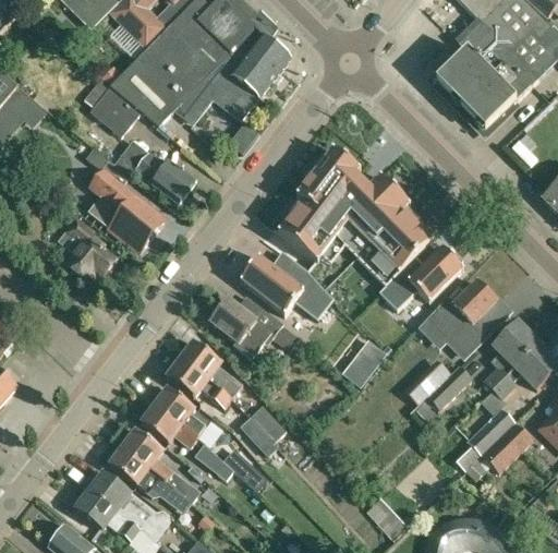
[(0,0),(0,104),(14,86),(15,85),(0,71),(0,33),(19,12),(25,5),(20,0),(0,0)]
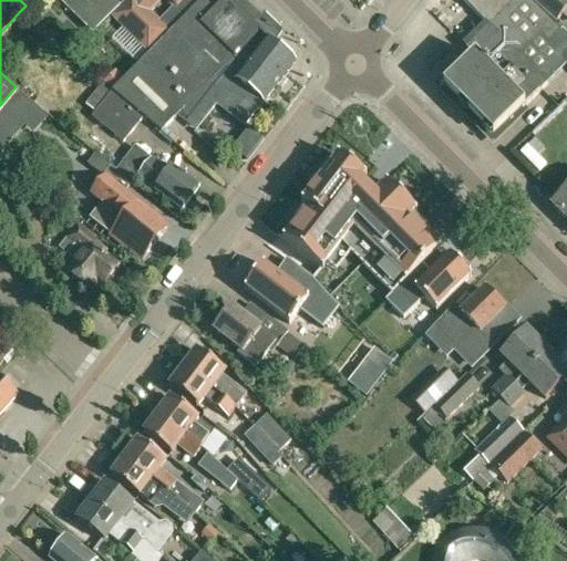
[(63,0),(91,26),(115,0),(63,0)]
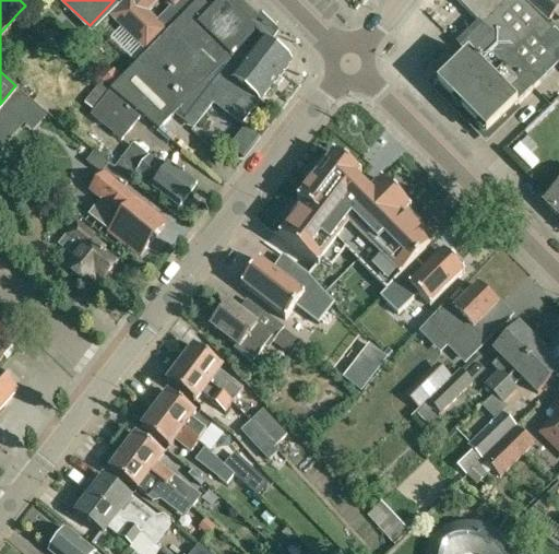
[(126,0),(113,13),(149,49),(195,0),(126,0)]
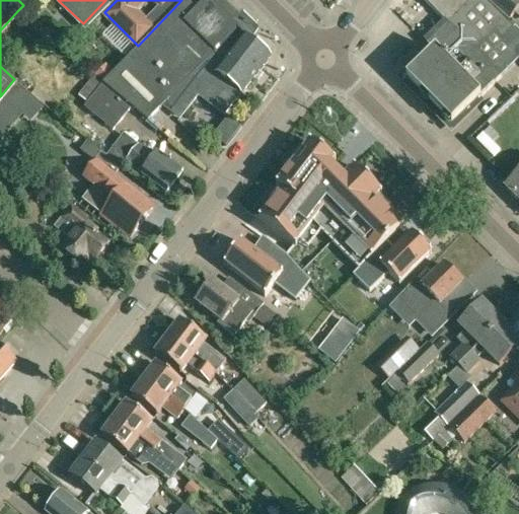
[(182,0),(138,47),(199,93),(225,113),(242,90),(242,91),(271,54),(246,35),(249,30),(241,22),(239,24),(214,0),(182,0)]
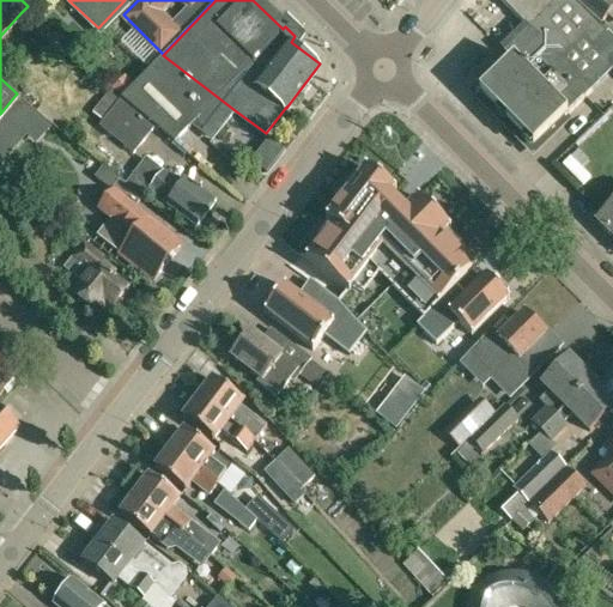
[(554,0),(528,24),(505,48),(513,56),(480,89),(533,143),(565,109),(566,110),(590,86),(589,85),(596,79),(574,55),(566,61),(562,56),(581,36),(612,70),(612,35),(607,30),(606,31),(574,0),(554,0)]
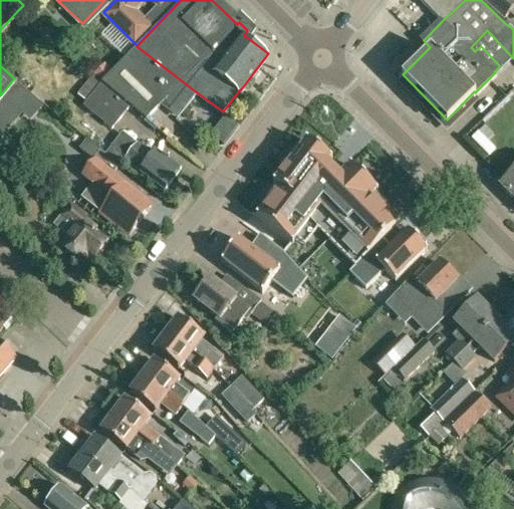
[(424,0),(443,20),(465,0),(424,0)]
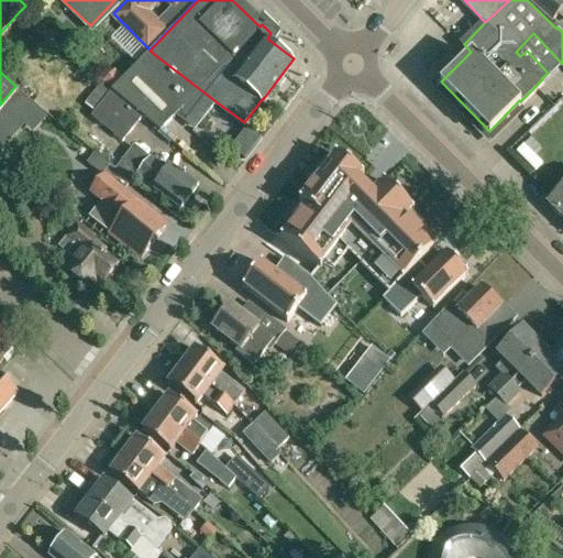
[(533,0),(552,17),(562,4),(562,0),(533,0)]
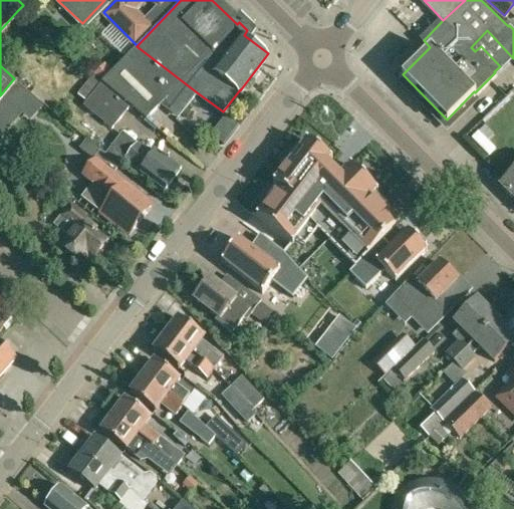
[(197,92),(137,46),(102,81),(148,118),(166,99),(183,111),(197,92)]
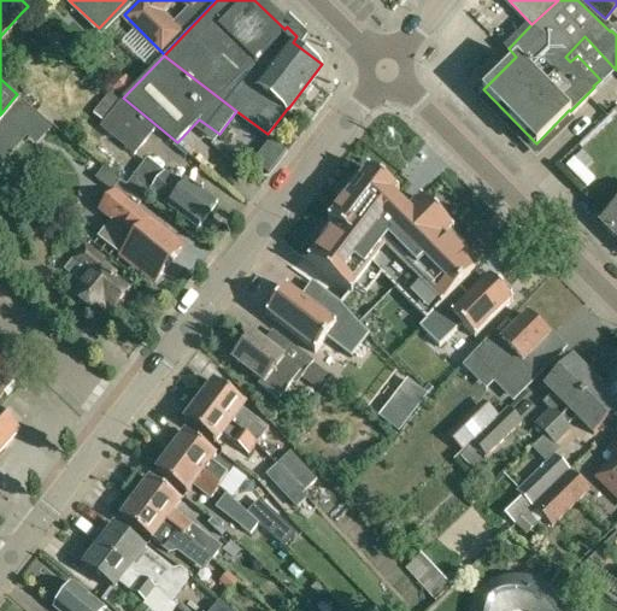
[(93,109),(104,118),(99,123),(134,151),(154,124),(121,98),(119,99),(109,89),(93,109)]
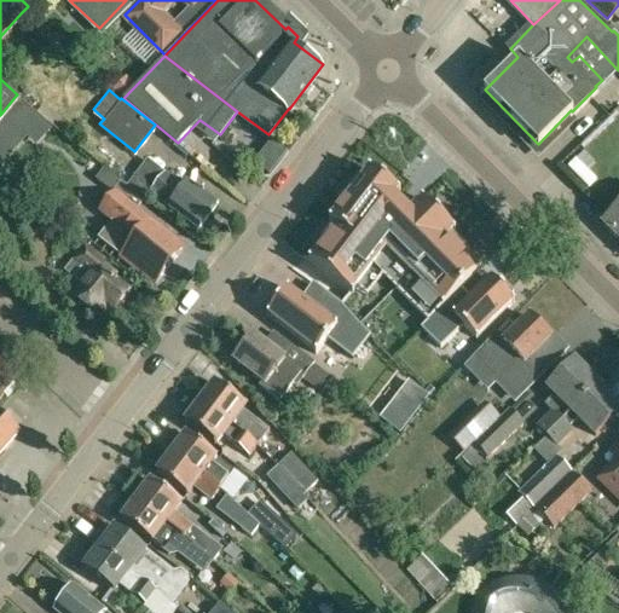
[(0,155),(9,145),(38,114),(36,113),(35,113),(16,96),(0,115),(0,155)]
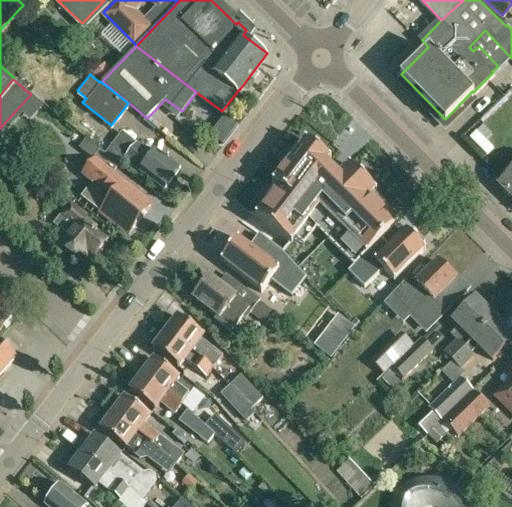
[(121,129),(104,150),(119,161),(124,156),(164,186),(181,164),(157,146),(152,152),(136,140),(121,129)]
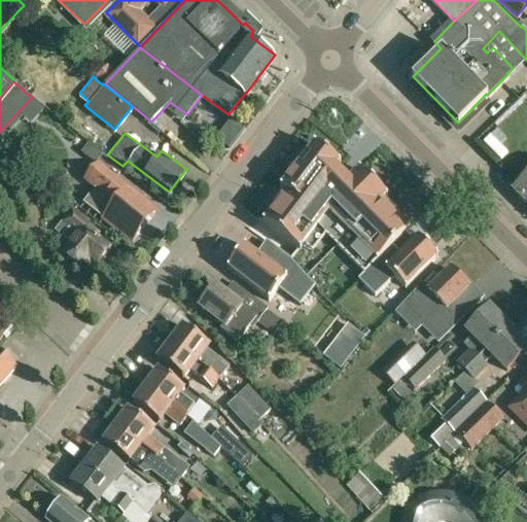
[(90,140),(82,149),(97,162),(84,177),(96,186),(88,196),(84,200),(132,238),(154,209),(153,208),(152,210),(131,194),(134,190),(115,176),(123,166),(107,154),(90,140)]
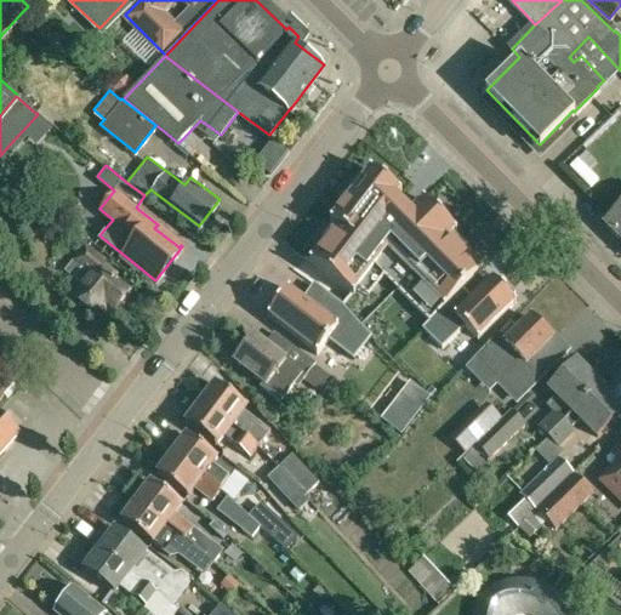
[(309,256),(309,257),(351,290),(341,303),(371,332),(371,334),(392,354),(434,312),(434,313),(462,285),(483,265),(483,263),(465,245),(467,243),(456,232),(455,231),(456,228),(449,221),(448,220),(450,216),(437,201),(433,205),(423,195),(422,197),(410,209),(397,195),(400,192),(402,191),(370,166),(369,168),(362,176),(359,175),(347,191),(349,193),(331,217),(330,218),(332,221),(331,222),(322,234),(325,237),(309,256)]
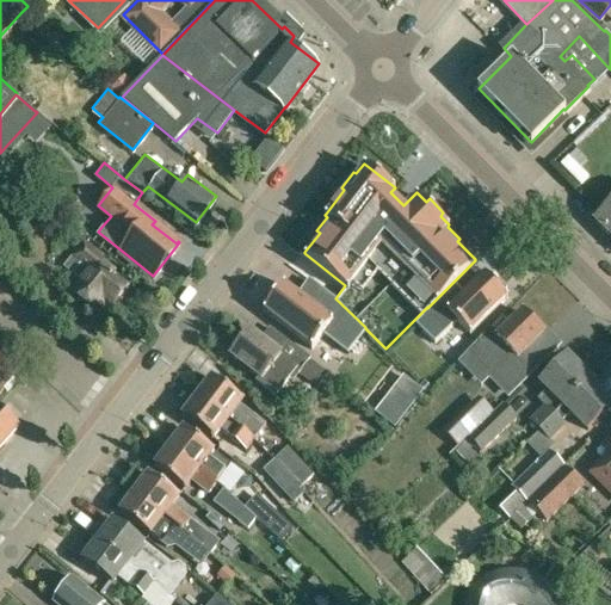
[(610,232),(610,199),(596,216),(610,232)]
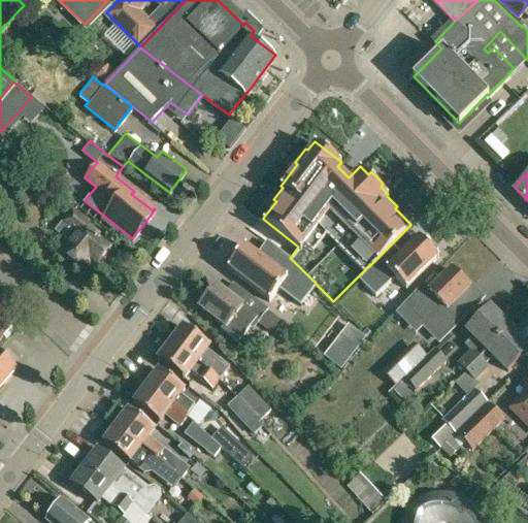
[(98,262),(110,247),(96,235),(98,232),(70,209),(62,220),(70,225),(63,234),(70,239),(62,250),(74,260),(83,250),(98,262)]
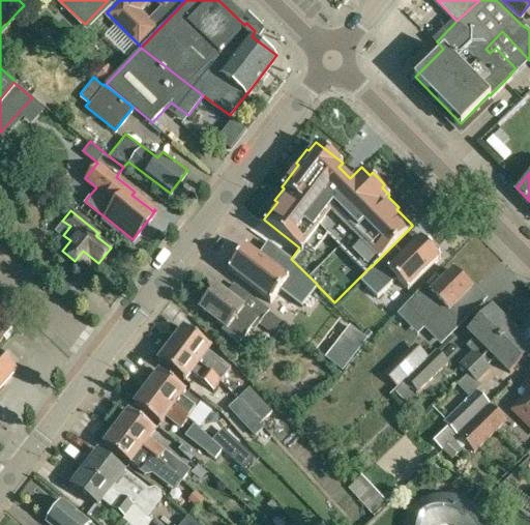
[(371,267),(360,278),(377,295),(396,275),(408,287),(440,255),(436,251),(440,246),(428,235),(424,239),(420,235),(403,252),(394,243),(371,267)]
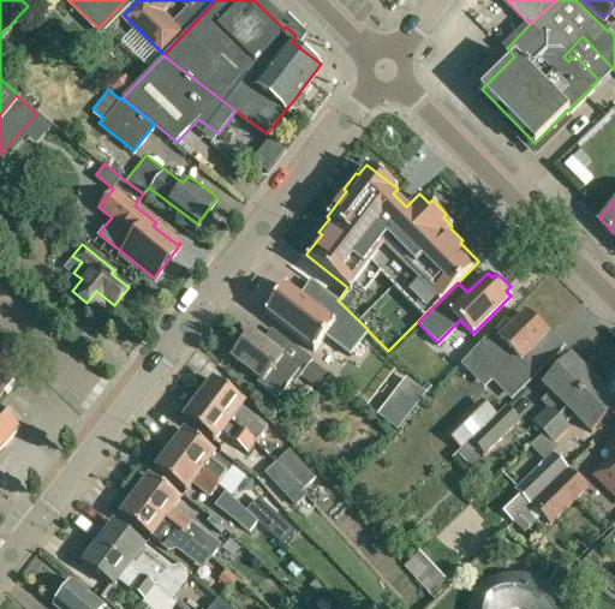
[(269,304),(264,310),(266,311),(312,347),(314,347),(324,333),(350,352),(368,330),(368,329),(338,300),(320,286),(309,300),(287,284),(286,282),(281,288),(276,286),(266,300),(269,304)]
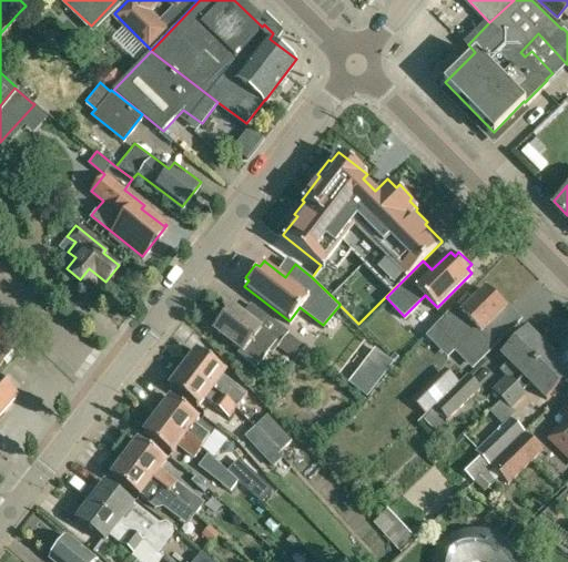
[(435,324),(470,360),(497,334),(487,324),(505,306),(486,286),(463,309),(455,302),(435,324)]
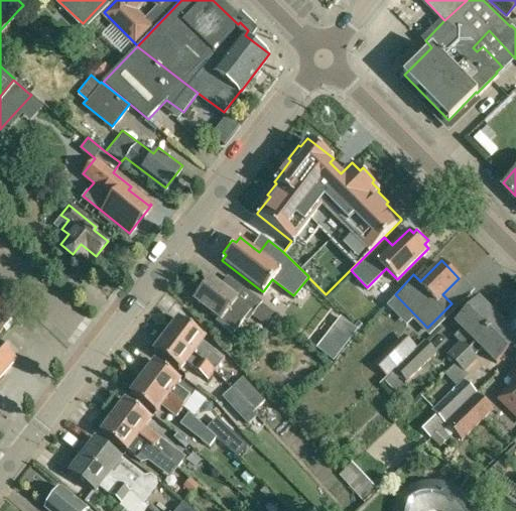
[(252,306),(247,303),(211,275),(195,296),(219,315),(217,317),(233,331),(252,306)]
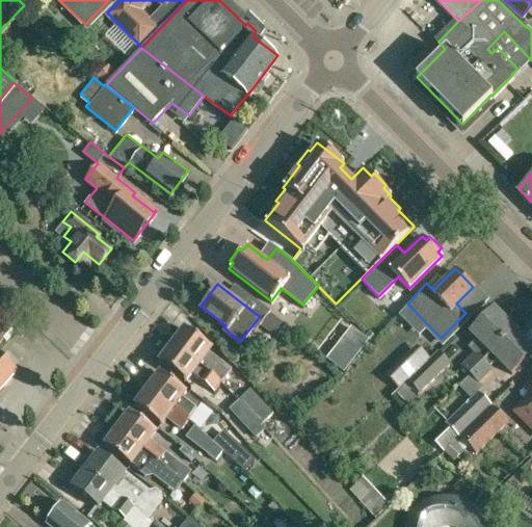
[(0,386),(16,369),(0,354),(0,337),(16,320),(0,307),(0,386)]
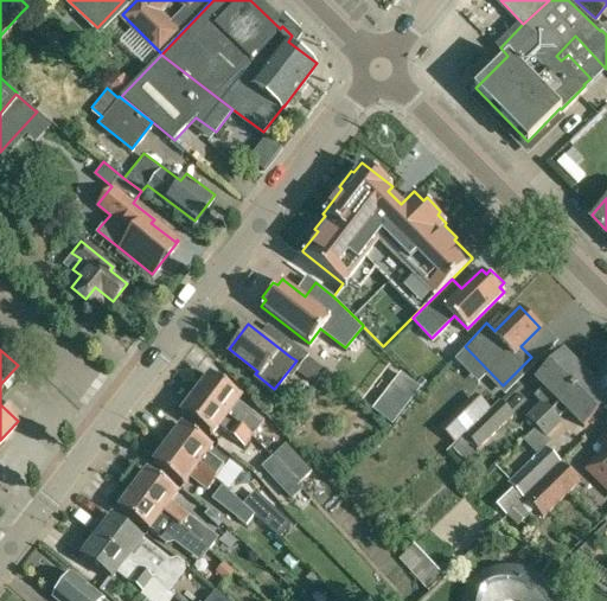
[(537,423),(586,373),(561,350),(536,376),(554,392),(545,402),(542,398),(526,414),(537,423)]
